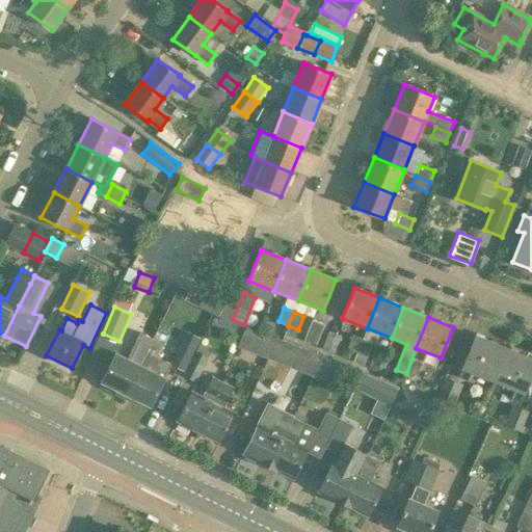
[(304,341),(316,346),(324,325),(313,321),(304,341)]
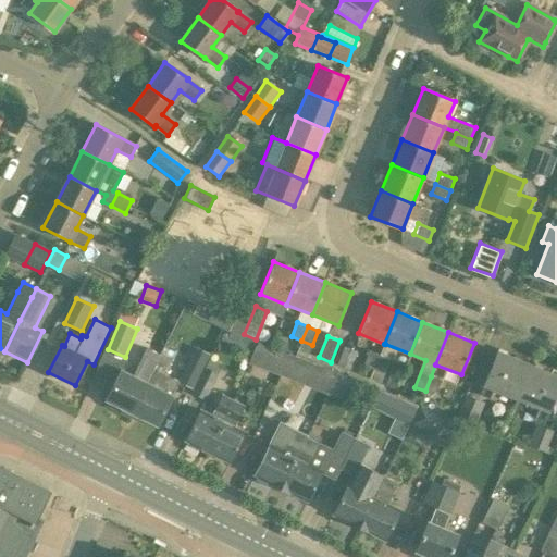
[(312,345),(301,341),(298,349),(309,354),(312,345)]
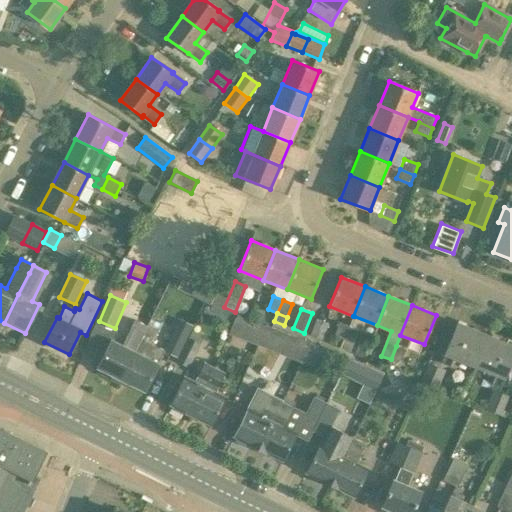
[(165,347),(178,354),(192,326),(178,319),(165,347)]
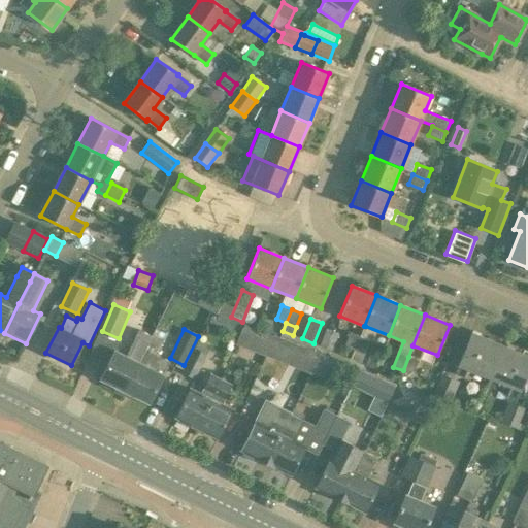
[(320,375),(325,360),(241,329),(235,344),(320,375)]
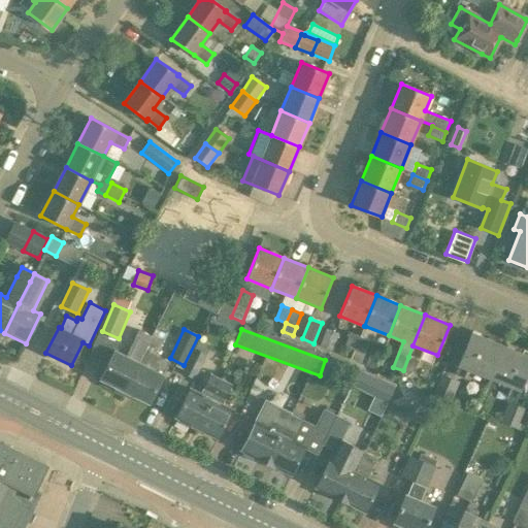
[(320,348),(332,352),(339,334),(327,329),(320,348)]
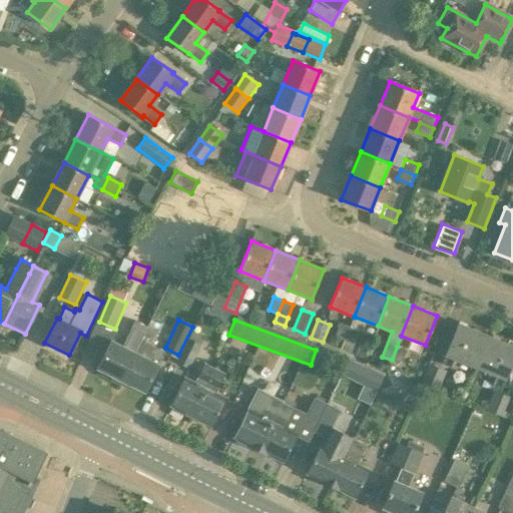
[(121,381),(147,328),(135,322),(122,346),(111,341),(97,369),(97,370),(98,369),(100,370),(100,375),(106,378),(110,376),(121,381)]
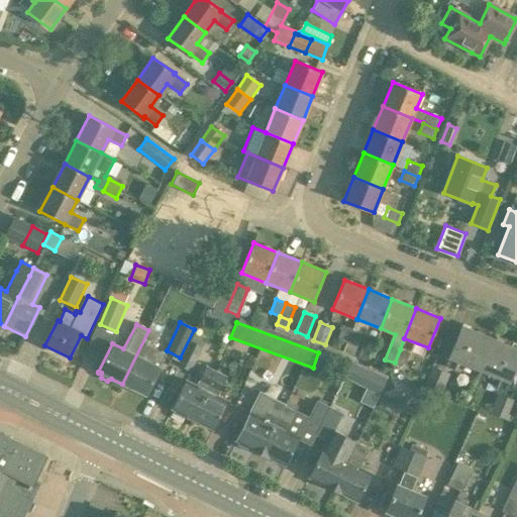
[(346,343),(351,330),(342,326),(337,340),(346,343)]
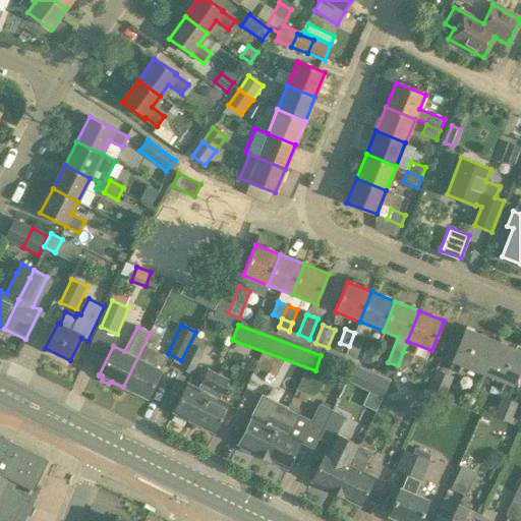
[(102,355),(114,341),(102,330),(90,345),(102,355)]
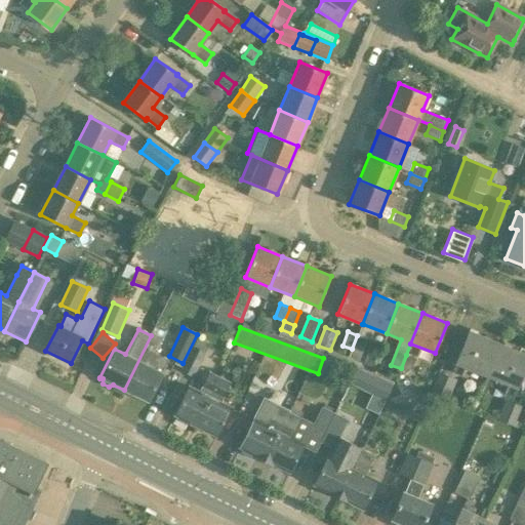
[(460,375),(465,366),(487,375),(499,345),(495,344),(496,340),(485,336),(484,338),(470,332),(453,372),(460,375)]
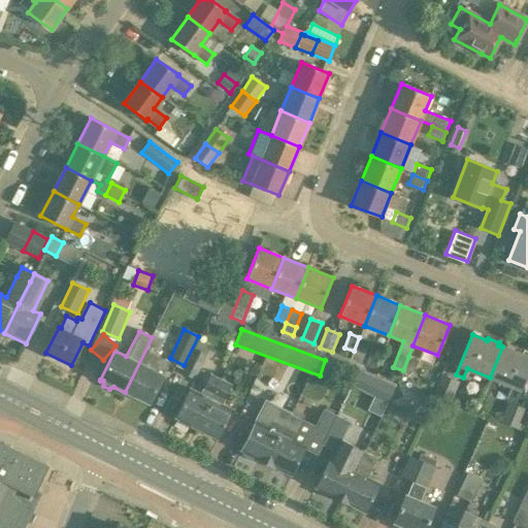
[(152,337),(125,392),(149,403),(163,374),(149,367),(162,341),(152,337)]
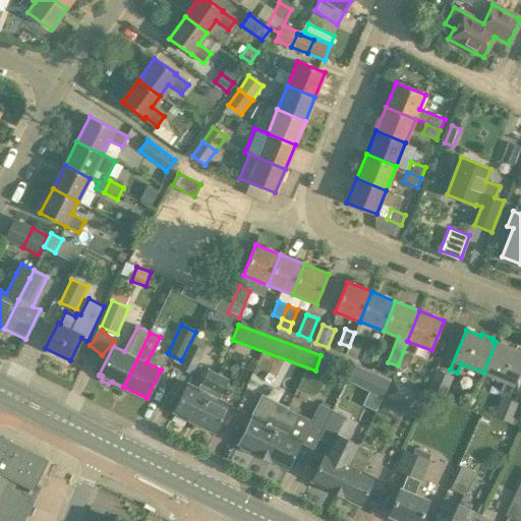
[(360,350),(365,337),(354,333),(349,346),(360,350)]
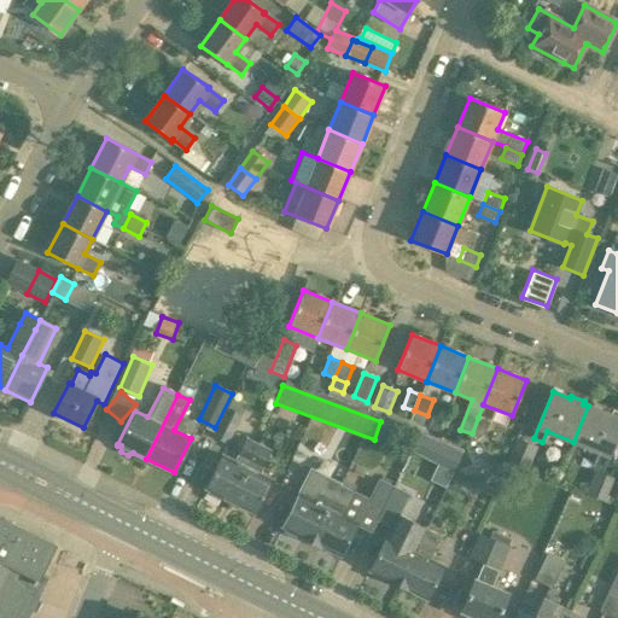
[(594,404),(593,408),(588,406),(573,442),(600,453),(595,464),(605,467),(617,432),(617,418),(606,413),(607,410),(594,404)]
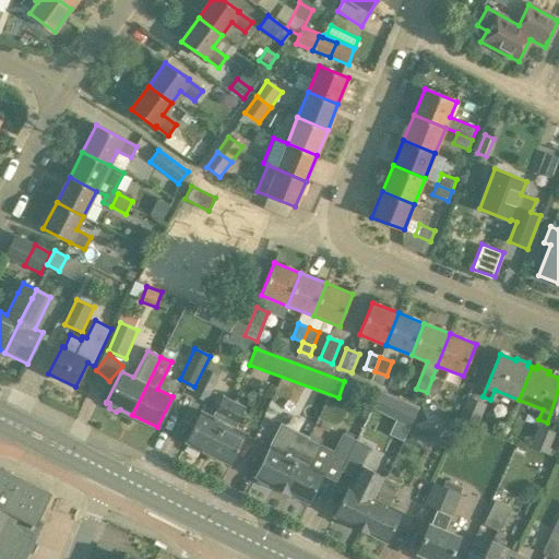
[(193,395),(206,402),(219,376),(206,369),(193,395)]
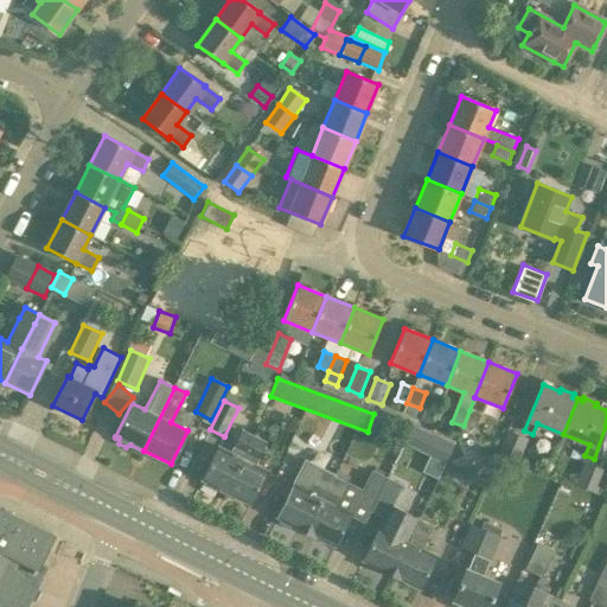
[(481,415),(470,410),(464,426),(474,430),(481,415)]
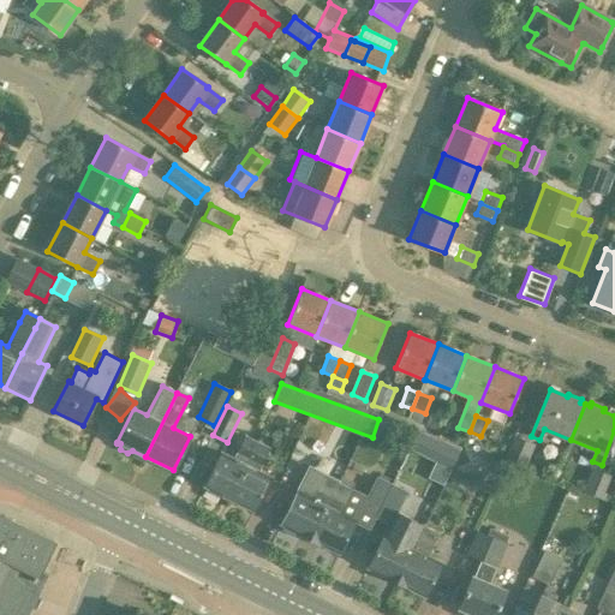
[(418,431),(410,449),(449,469),(460,448),(418,431)]
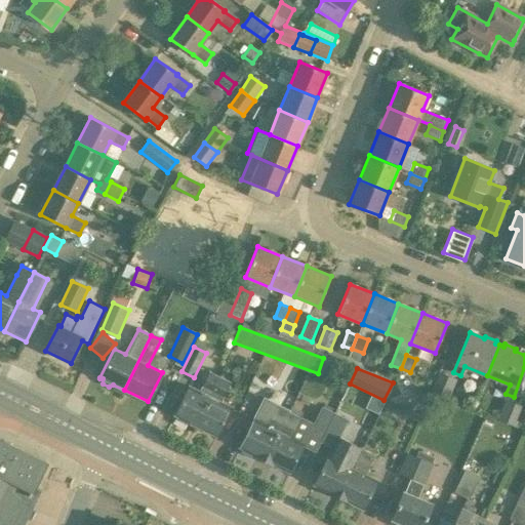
[(189,387),(174,415),(196,426),(219,377),(209,373),(200,392),(189,387)]
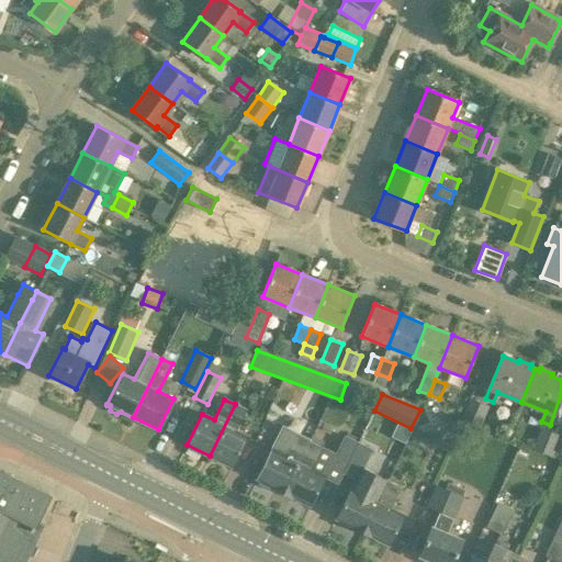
[(462,420),(480,428),(489,407),(471,400),(462,420)]
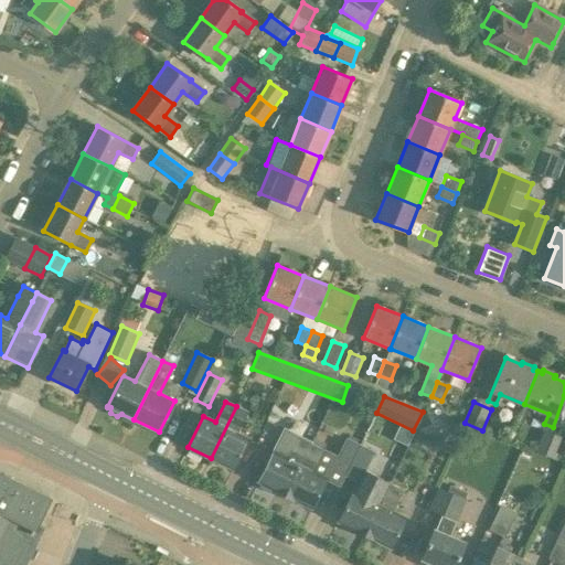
[(246,412),(236,406),(211,458),(233,469),(248,439),(235,433),(246,412)]
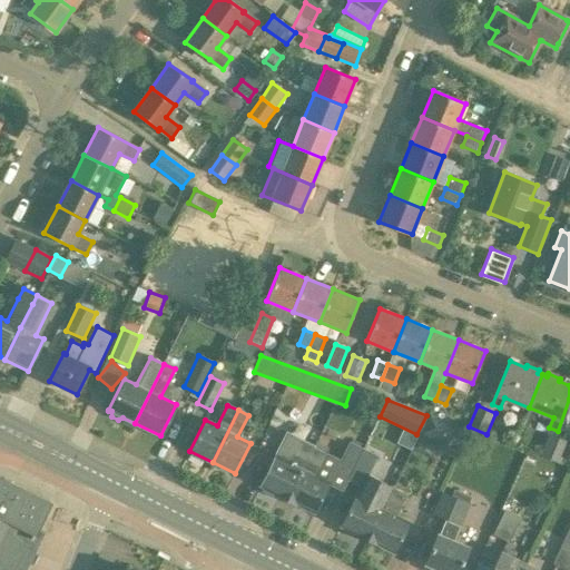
[(453,457),(464,432),(431,419),(424,434),(441,442),(436,450),(453,457)]
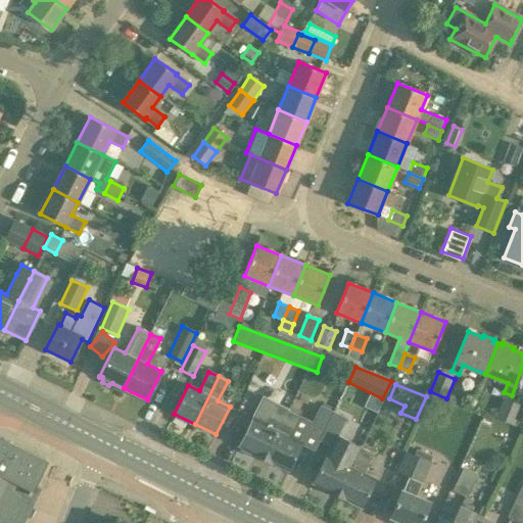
[(238,446),(264,459),(287,412),(263,398),(238,446)]
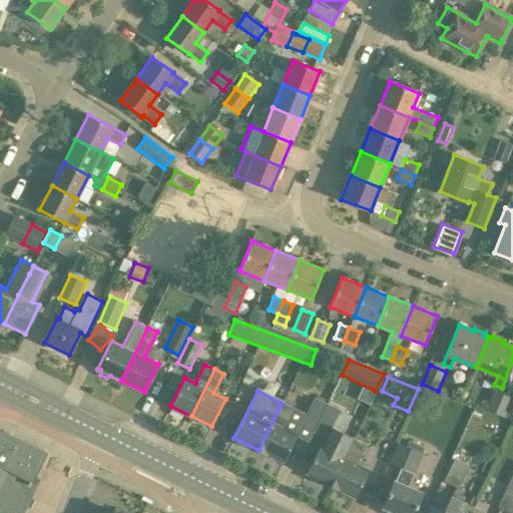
[(487,410),(502,417),(511,398),(494,391),(487,410)]
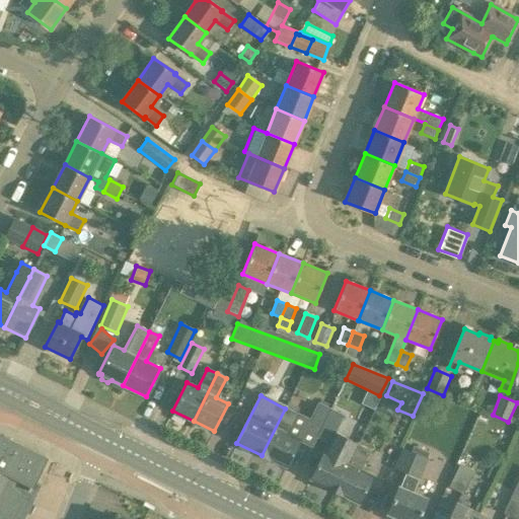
[(518,396),(517,402),(508,422),(510,422),(512,417),(518,420),(518,396)]
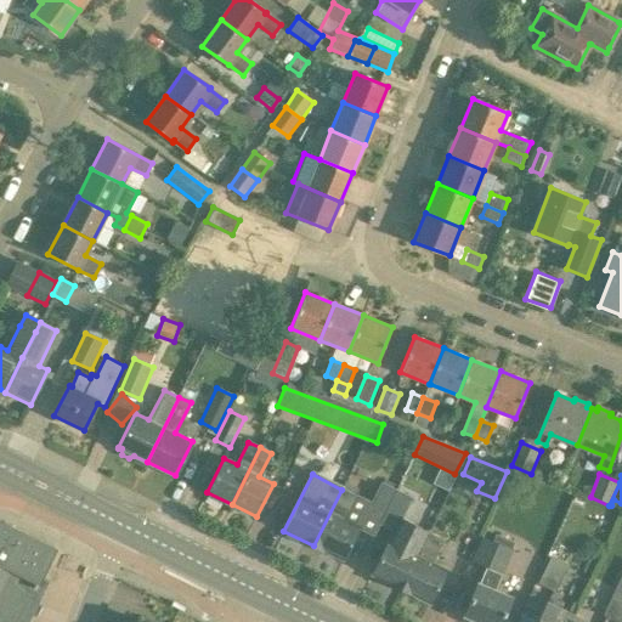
[(341,490),(314,546),(343,560),(358,527),(373,535),(379,522),(395,490),(383,484),(373,505),(356,497),(341,490)]
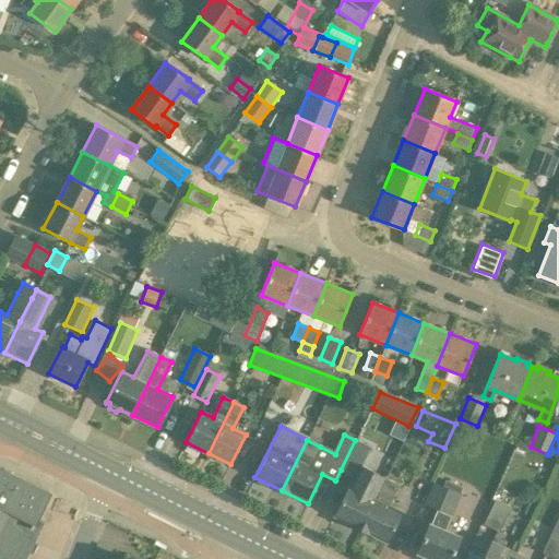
[(348,486),(333,516),(360,530),(380,490),(387,478),(361,466),(370,448),(355,440),(341,470),(354,476),(349,486),(348,486)]
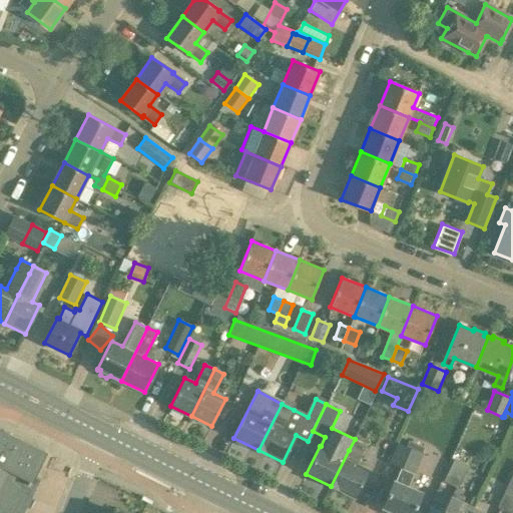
[(0,512),(22,512),(38,481),(32,478),(45,453),(8,435),(10,433),(1,428),(0,430),(0,512)]
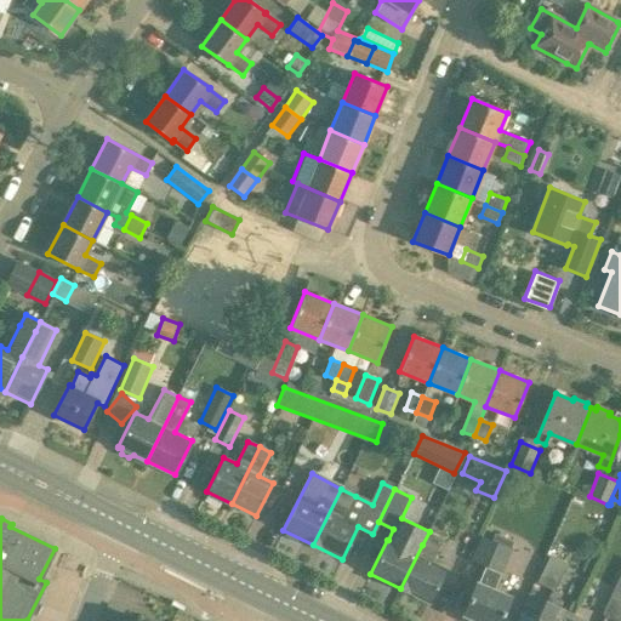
[(444,539),(429,531),(422,545),(400,588),(429,603),(446,569),(433,563),(444,539)]
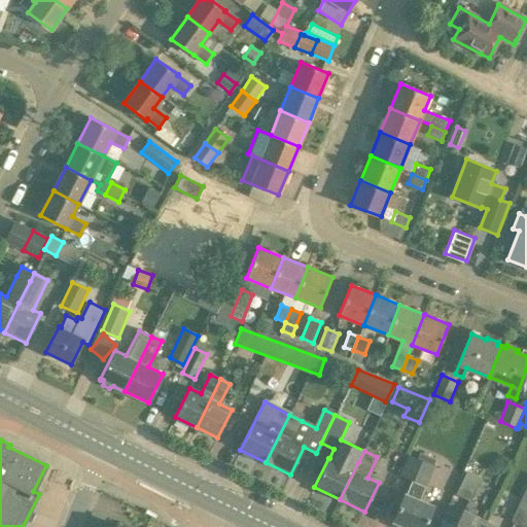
[(424,526),(433,506),(419,500),(433,466),(432,465),(435,458),(420,451),(418,457),(409,453),(399,475),(412,480),(393,522),(407,526),(406,526),(424,526)]
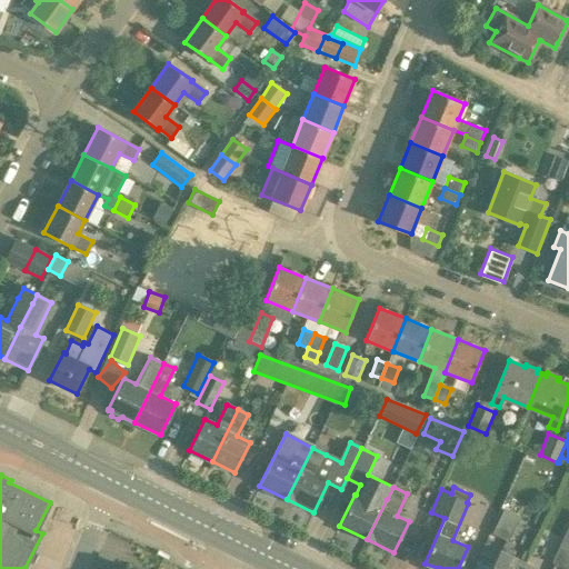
[(505,510),(493,535),(509,542),(520,518),(505,510)]
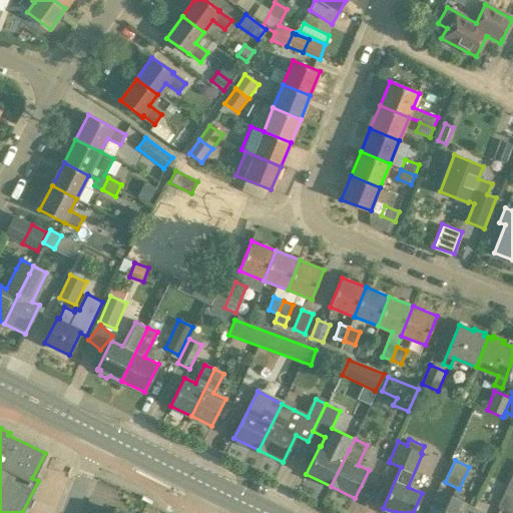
[(498,507),(510,512),(512,512),(512,487),(509,485),(498,507)]
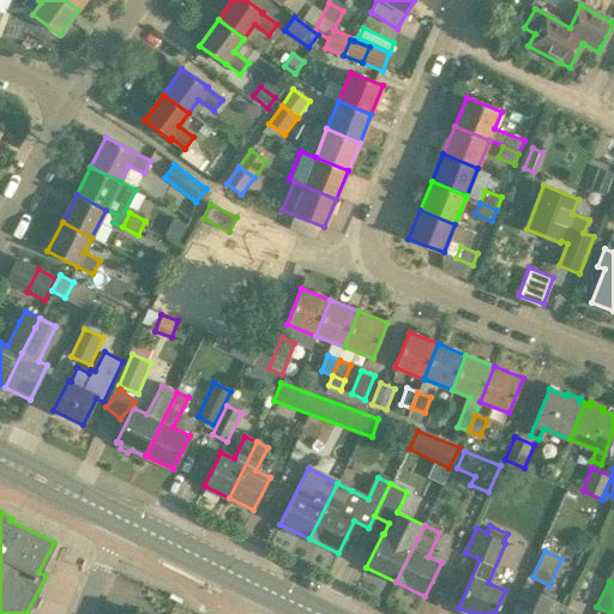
[(564,613),(567,609),(541,596),(531,613),(564,613)]
